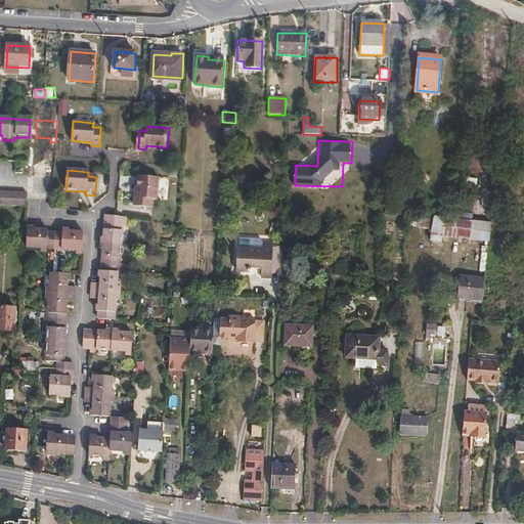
[(157,200),(159,178),(139,177),(138,199),(135,199),(135,207),(153,208),(154,200),(157,200)]
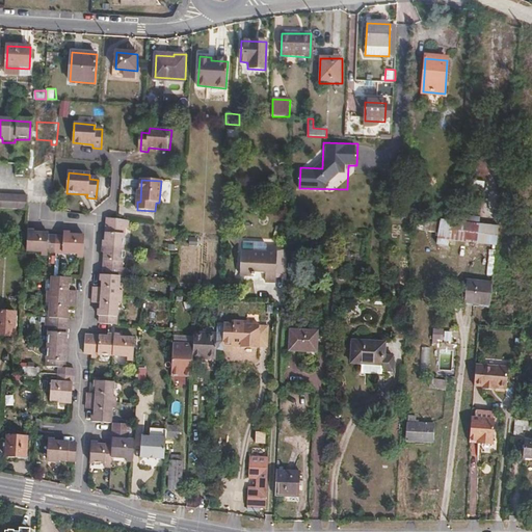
[(0,209),(26,211),(27,198),(0,196),(0,209)]
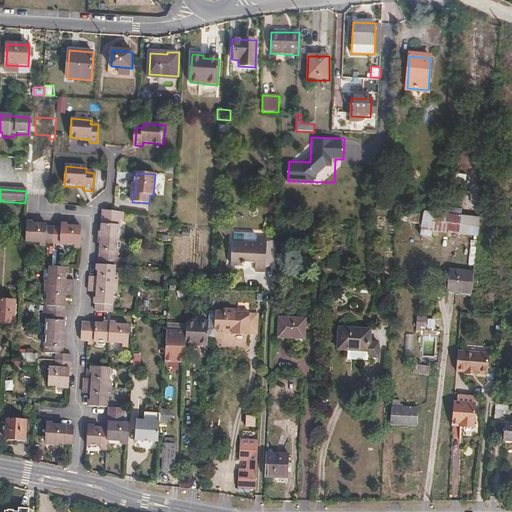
[(123,220),(124,213),(103,210),(101,232),(100,232),(99,244),(101,244),(100,264),(98,264),(97,271),(99,271),(98,277),(90,277),(89,291),(98,292),(97,298),(95,298),(95,305),(97,305),(97,312),(113,313),(114,291),(118,292),(118,279),(115,279),(116,265),(120,266),(121,258),(118,258),(120,220),(123,220)]
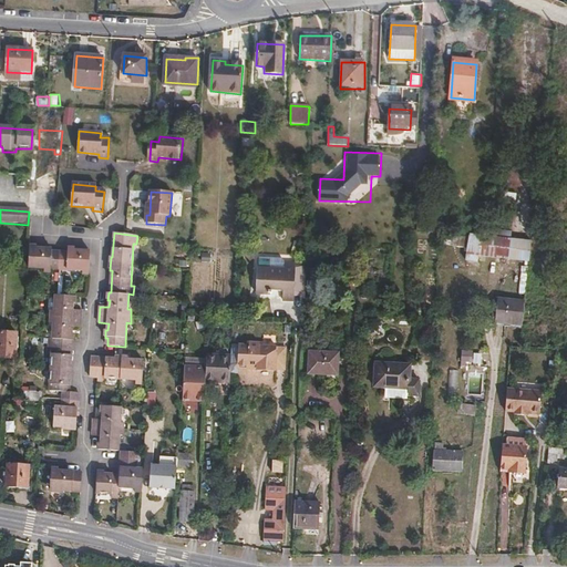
[(480,257),(492,258),(494,237),(471,235),(470,247),(468,263),(480,263),(480,257)]
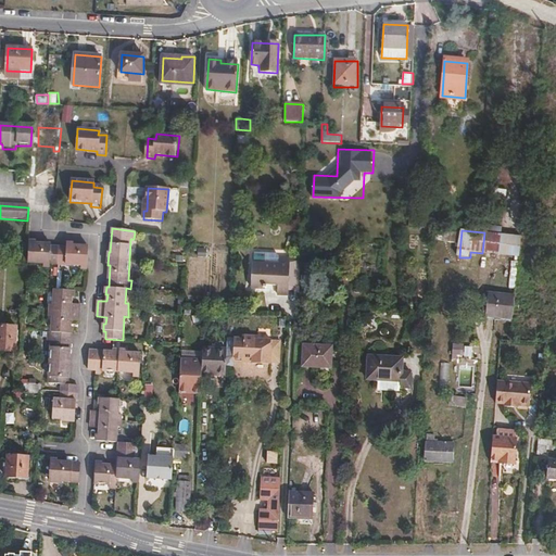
[(484,232),(482,253),(500,255),(501,235),(484,232)]
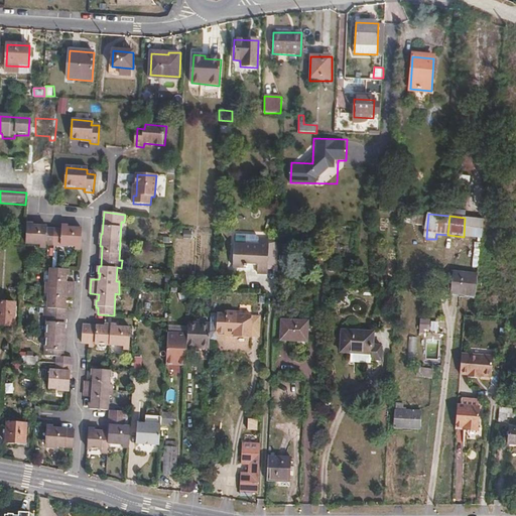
[(465,218),(464,237),(482,238),(484,219),(465,218)]
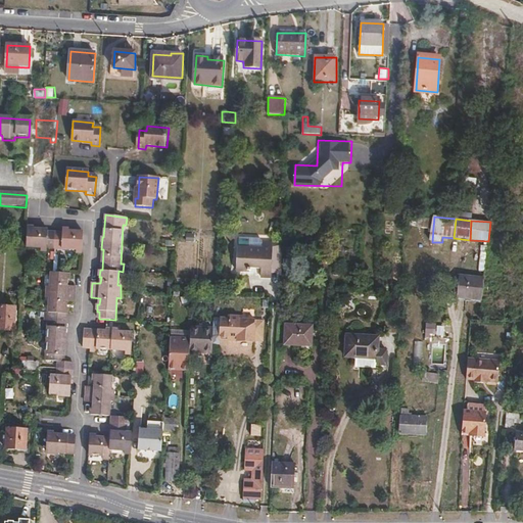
[(27,227),(26,246),(40,247),(39,251),(45,252),(46,247),(73,249),(73,253),(79,253),(81,231),(67,231),(67,229),(60,228),(60,232),(47,231),(46,229),(33,229),(32,227),(27,227)]
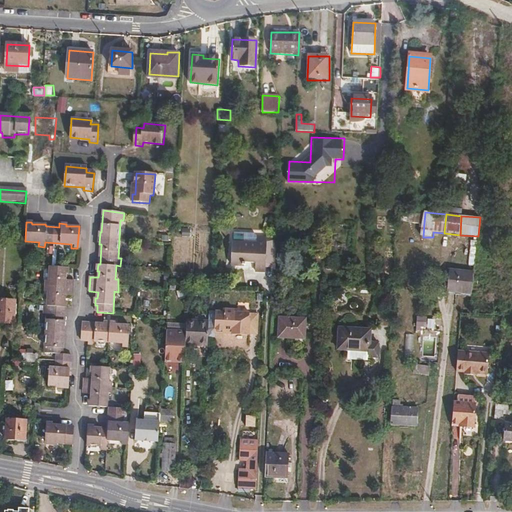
[(265,267),(276,268),(276,261),(277,240),(257,239),(255,236),(250,235),(247,233),(245,233),(245,244),(233,243),(232,266),(247,267),(247,261),(256,261),(255,272),(265,272),(265,267)]
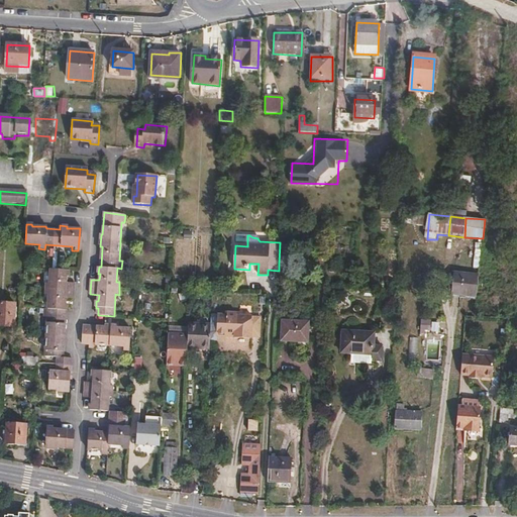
[(69,277),(69,271),(49,270),(48,283),(45,283),(44,296),(48,296),(47,310),(45,310),(45,318),(48,318),(46,356),(58,357),(57,372),(52,371),(50,389),(71,390),(73,358),(65,357),(65,344),(67,344),(68,332),(66,332),(67,305),(66,304),(66,297),(74,298),(75,284),(67,283),(67,277),(69,277)]
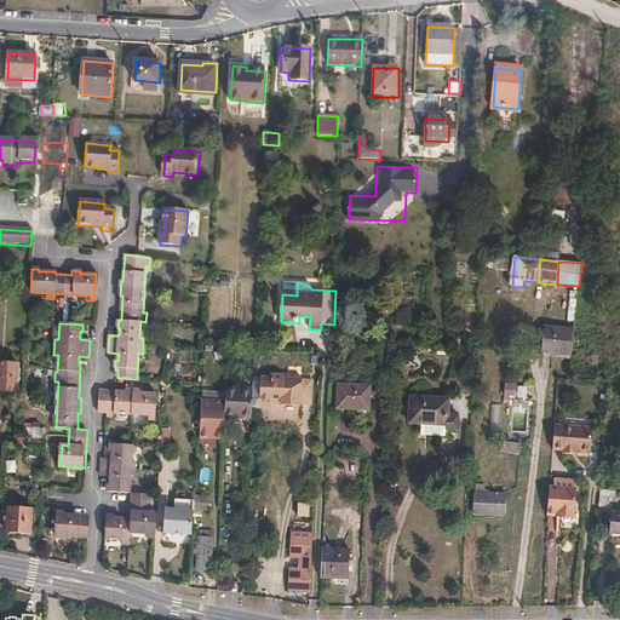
[(570,356),(573,329),(541,326),(540,329),(538,331),(535,349),(538,349),(538,352),(570,356)]
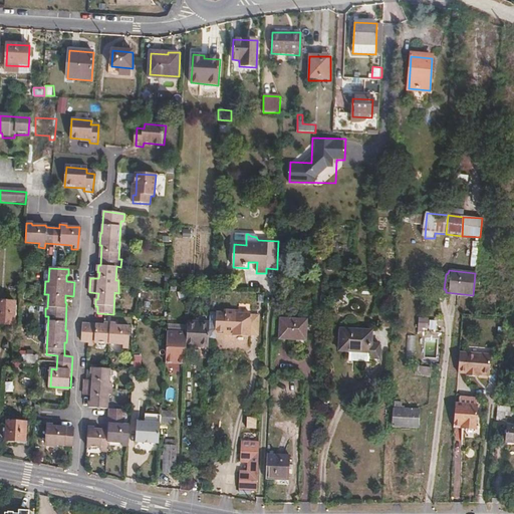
[(0,324),(14,325),(16,303),(0,302),(0,324)]
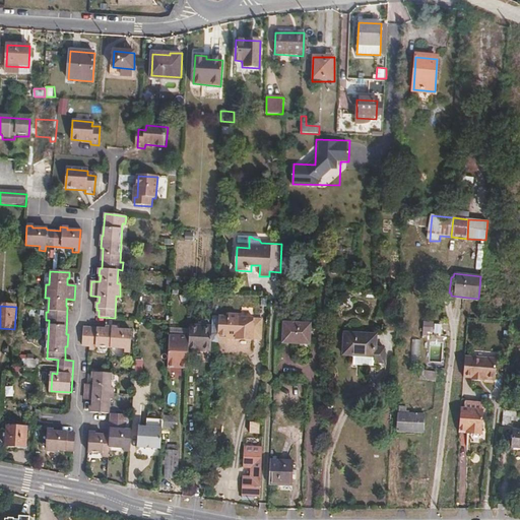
[(253,340),(254,319),(239,318),(239,315),(229,315),(229,317),(220,317),(218,338),(253,340)]
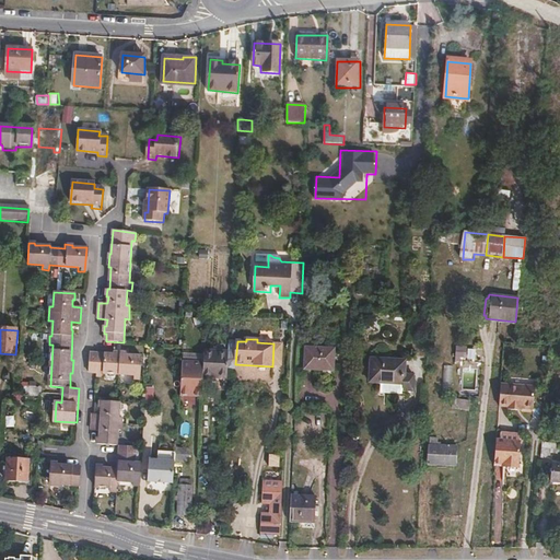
[(283,343),(273,343),(272,366),(282,366),(283,343)]
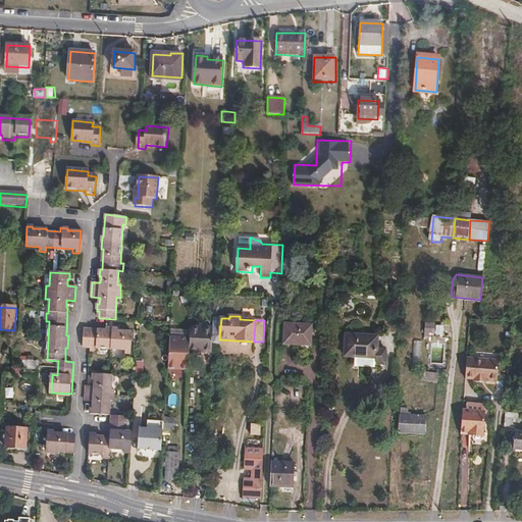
[(426,336),(444,336),(442,321),(426,322),(426,336)]
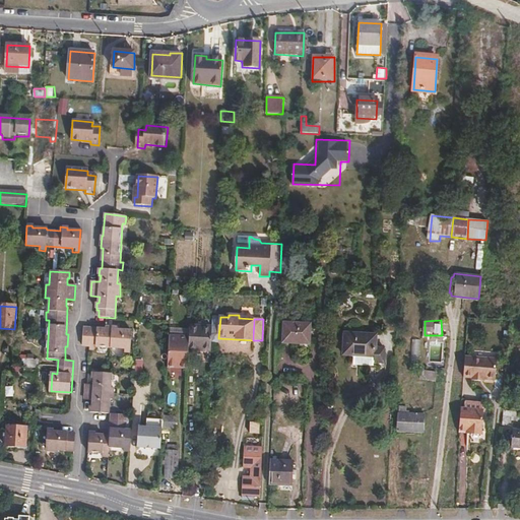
[(310,343),(311,323),(284,322),(283,341),(310,343)]
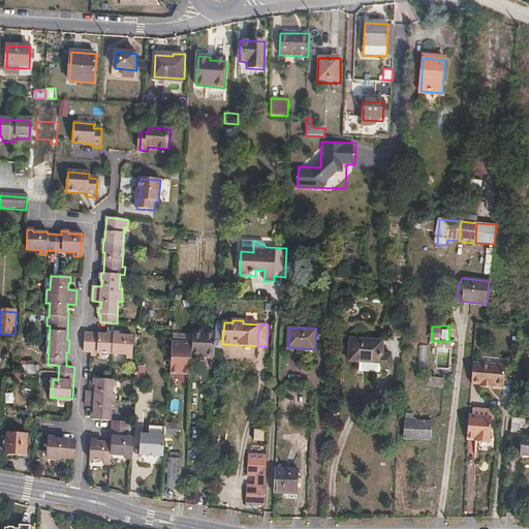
[(132,360),(134,337),(120,337),(120,334),(107,333),(107,336),(86,334),(85,352),(92,352),(92,356),(98,358),(99,353),(126,355),(126,359),(132,360)]
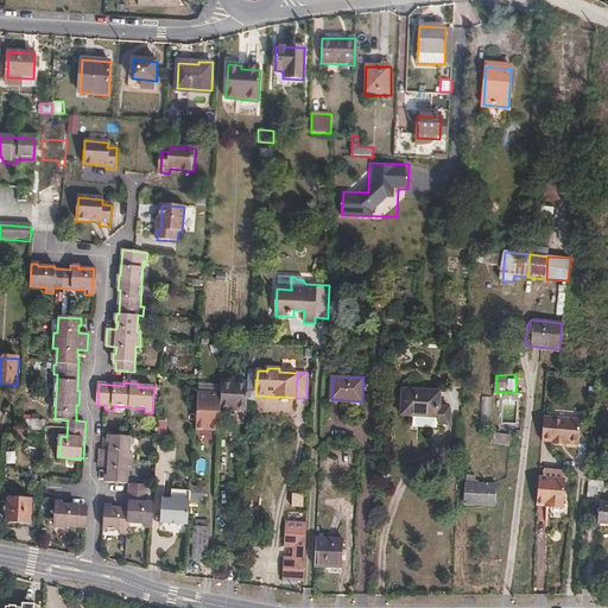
[(221,413),(247,413),(247,385),(222,384),(221,413)]
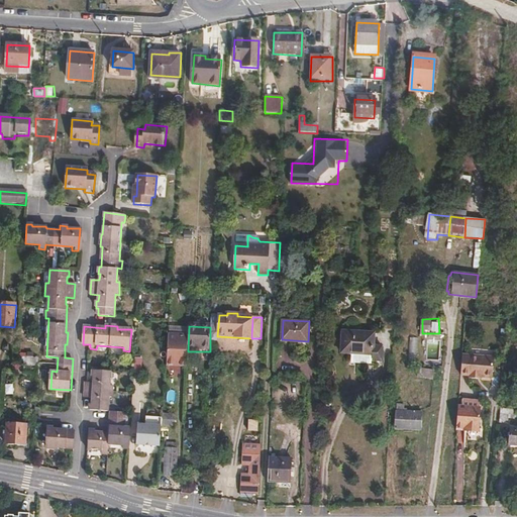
[(373,355),(374,335),(343,332),(342,352),(373,355)]
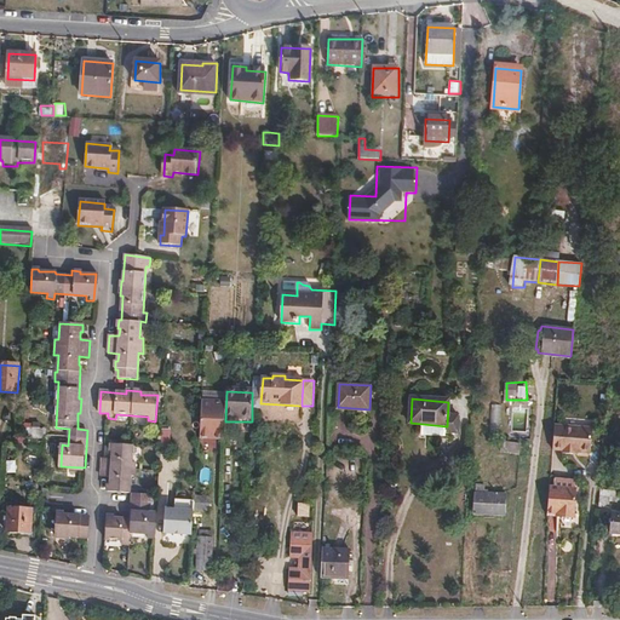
[(491,405),(491,436),(501,436),(500,405),(491,405)]
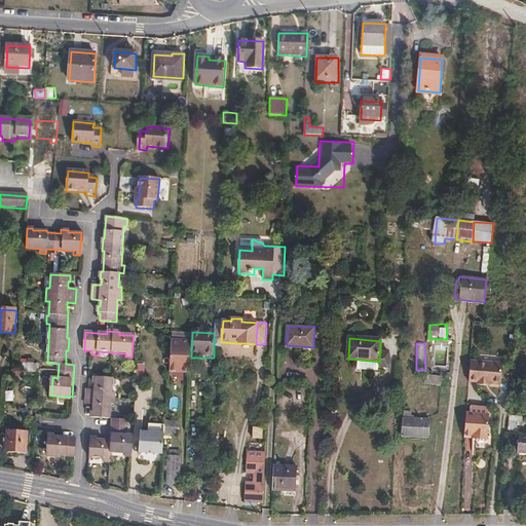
[(471,362),(468,382),(477,382),(477,385),(488,386),(488,383),(500,384),(502,364),(471,362)]
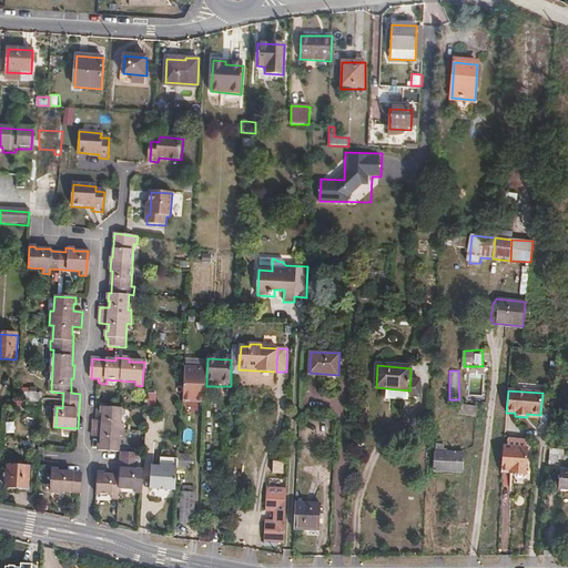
[(459,412),(475,416),(477,407),(463,402),(459,412)]
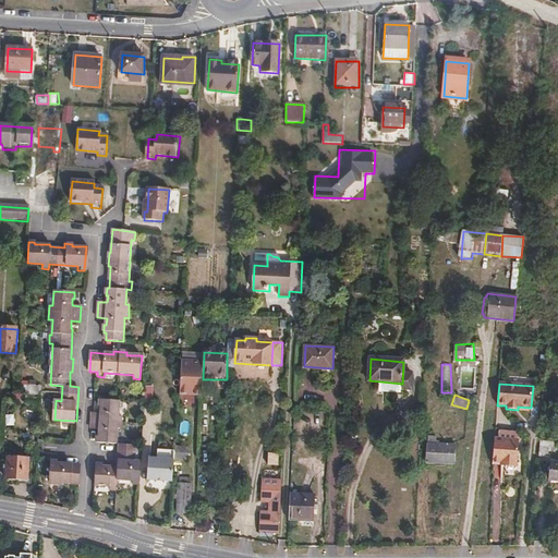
[(120,416),(120,402),(100,400),(100,407),(101,407),(101,414),(93,413),(93,428),(100,429),(100,436),(98,437),(97,443),(118,444),(119,429),(123,429),(123,416),(120,416)]
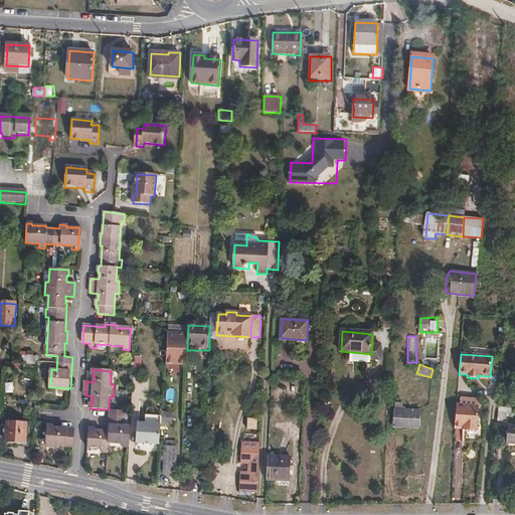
[(464,427),(479,428),(480,406),(458,405),(457,424),(464,424),(464,427)]
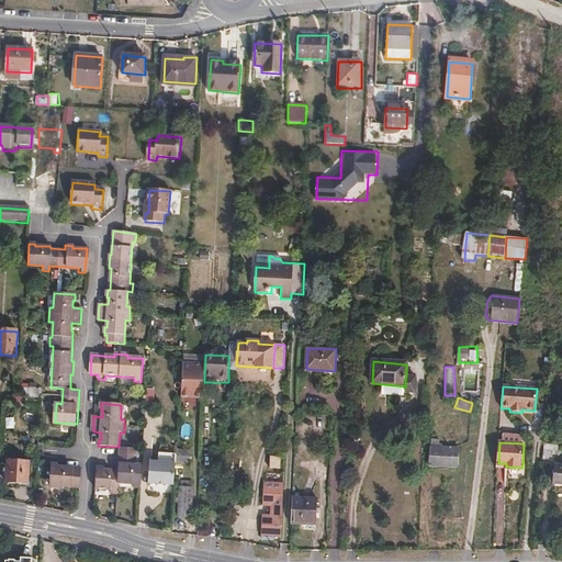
[(457,467),(458,448),(431,447),(430,465),(457,467)]
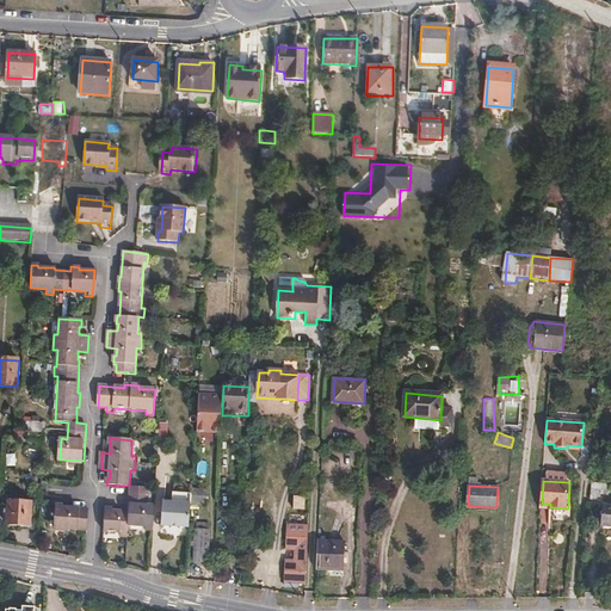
[(147,531),(153,532),(154,506),(148,505),(149,488),(133,487),(130,513),(113,512),(113,510),(106,510),(105,532),(122,534),(122,538),(129,538),(130,525),(147,526),(147,531)]
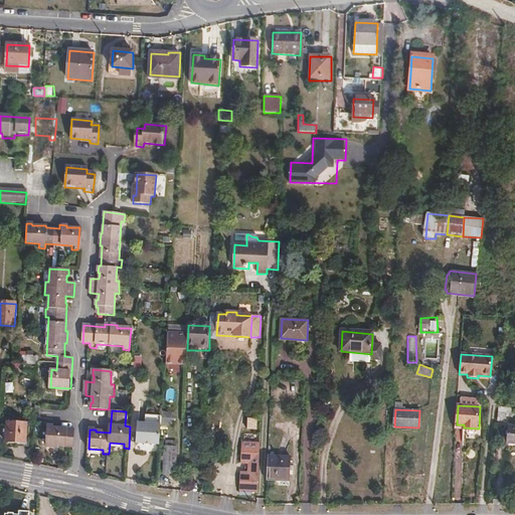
[(25,444),(26,424),(7,422),(6,442),(25,444)]
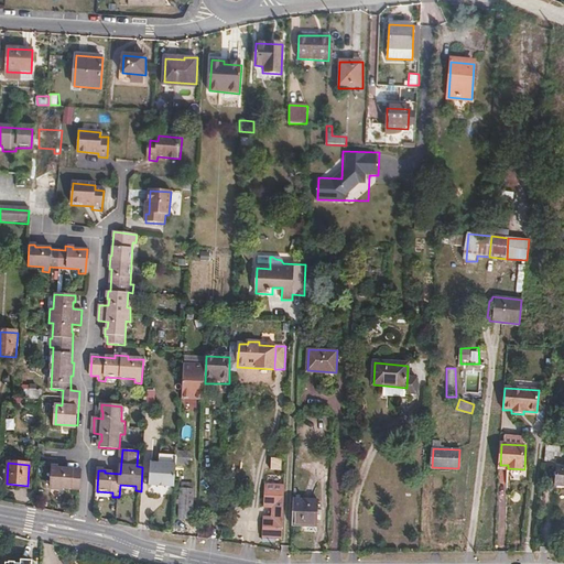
[(150,485),(160,486),(161,464),(152,464),(150,485)]
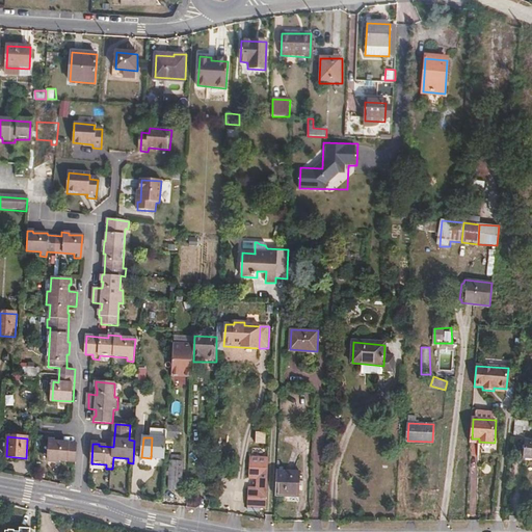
[(151,458),(165,459),(166,446),(167,439),(152,437),(151,458)]
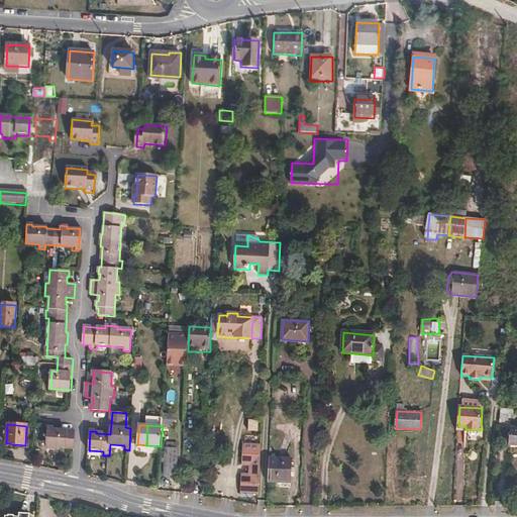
[(504,433),(496,432),(495,441),(505,442),(505,436),(516,437),(516,429),(507,428),(507,433),(504,433)]
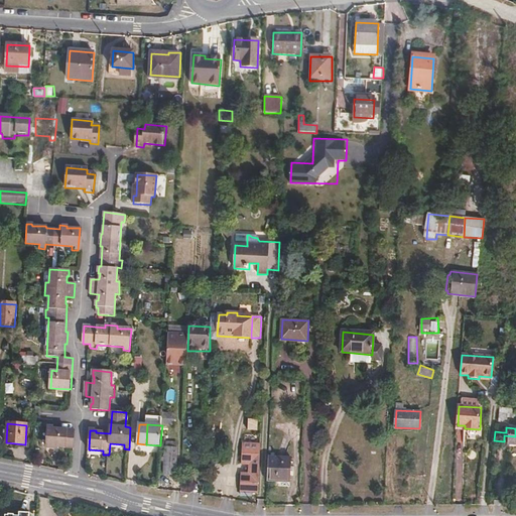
[(75,449),(76,432),(56,430),(56,428),(48,428),(47,447),(75,449)]
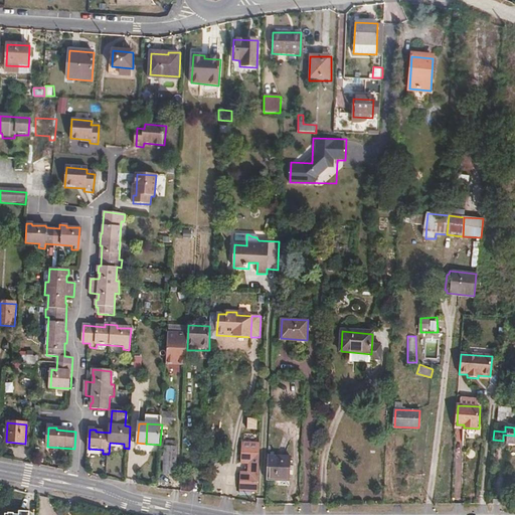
[(175,474),(176,441),(166,441),(165,473),(175,474)]
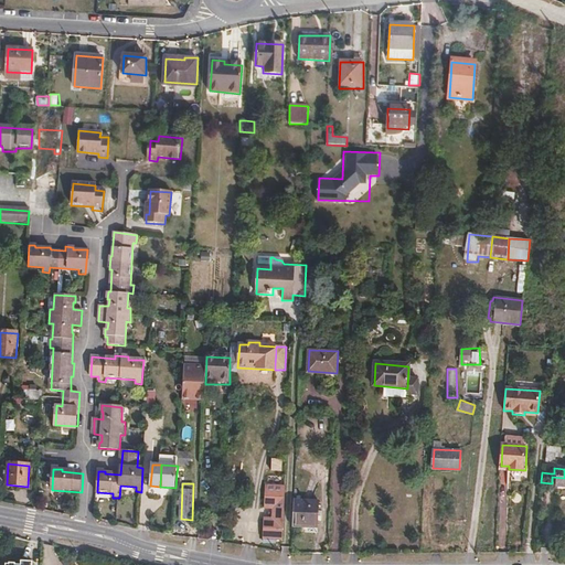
[(295,500),(294,525),(318,526),(319,501),(295,500)]
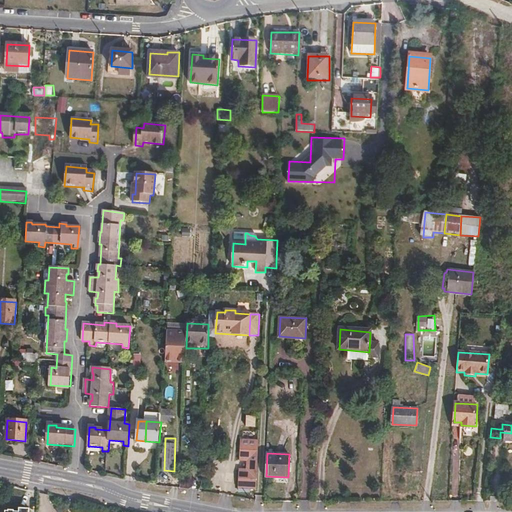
[(237,489),(256,489),(256,471),(238,471),(237,489)]
